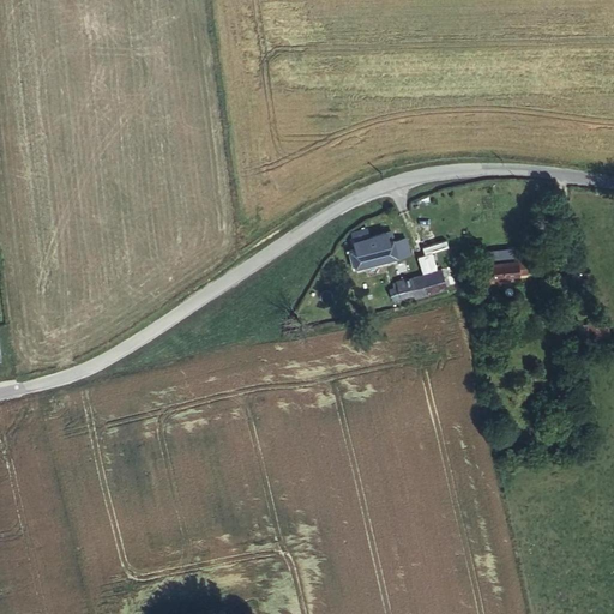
[(351,251),(356,266),(407,253),(405,246),(408,245),(405,238),(393,241),(391,230),(368,238),(366,229),(351,233),(356,250),(351,251)]
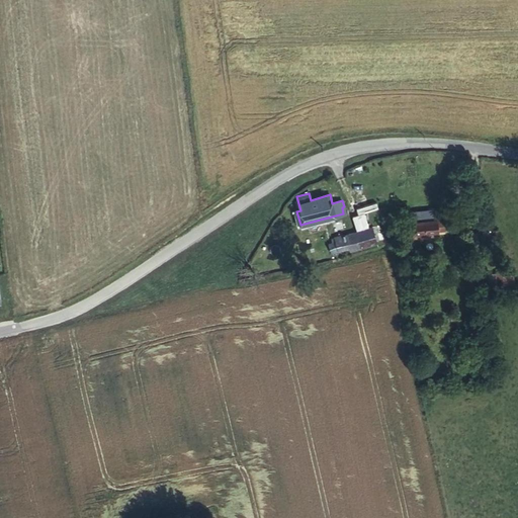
[(395,216),(385,218),(389,230),(398,228),(395,216)]
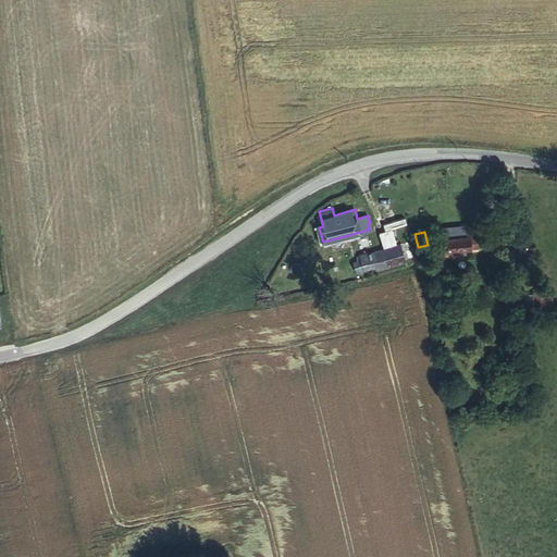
[(442,238),(444,250),(444,256),(461,254),(460,249),(465,248),(491,246),(490,234),(442,238)]
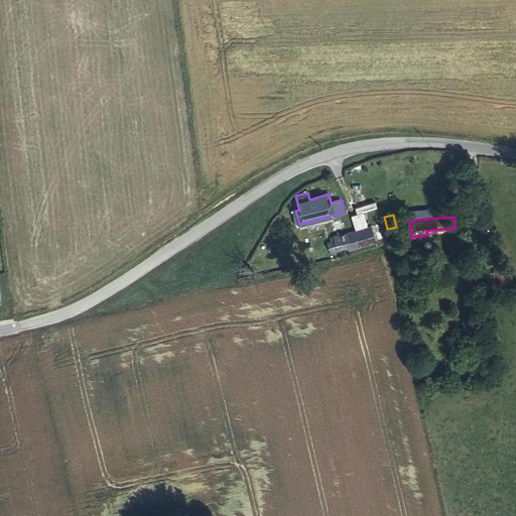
[(327,242),(330,251),(348,246),(349,249),(375,242),(371,226),(330,238),(331,241),(327,242)]
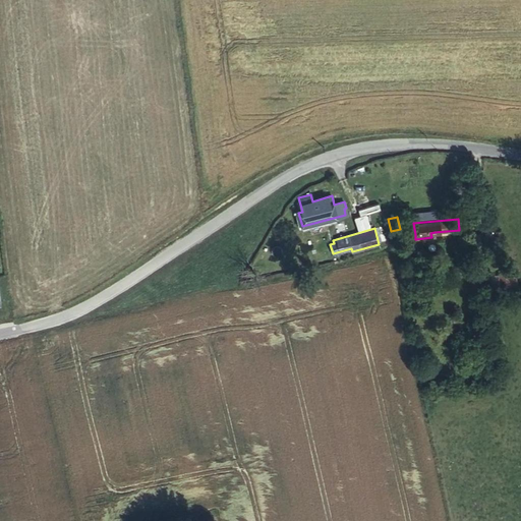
[(512,288),(510,273),(500,274),(501,289),(512,288)]
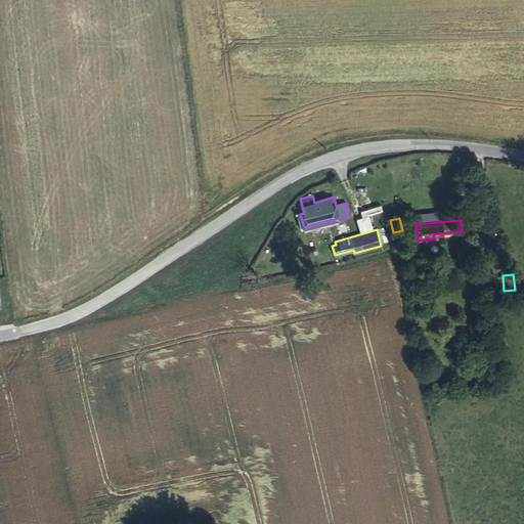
All buildings are outlined.
